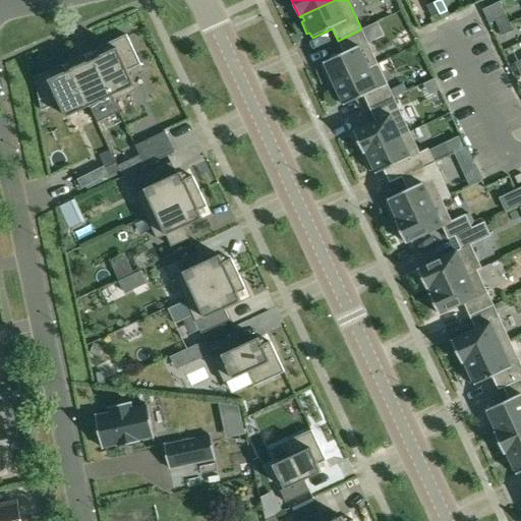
[(440,13),(433,2),(426,6),(431,17),(440,13)]
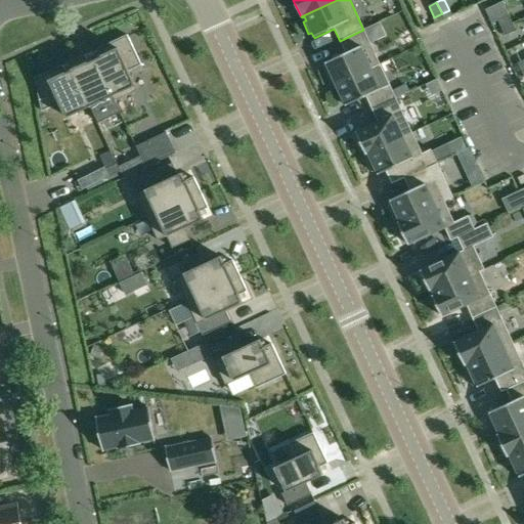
[(513,23),(509,15),(497,20),(501,29),(513,23)]
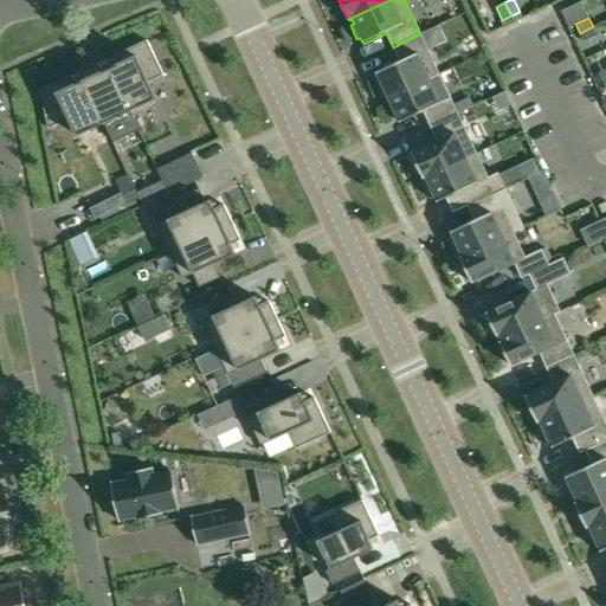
[(593,26),(580,33),(584,42),(597,36),(593,26)]
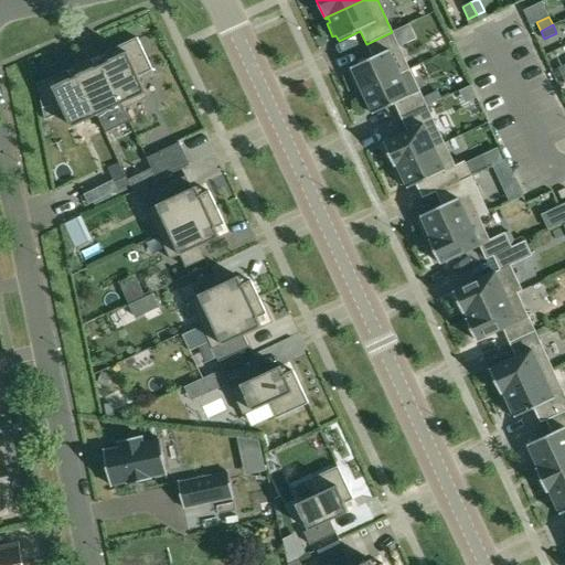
[(373,57),(351,67),(362,92),(409,68),(398,45),(392,32),(366,44),(373,57)]
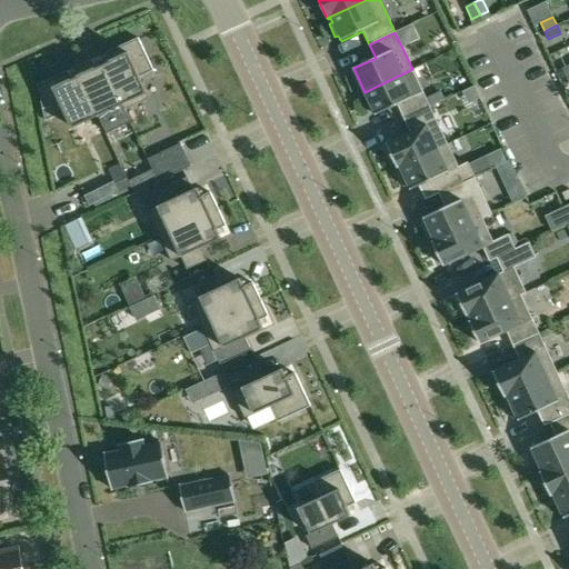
[(111,62),(103,66),(125,110),(149,98),(139,77),(153,71),(138,38),(107,53),(111,62)]
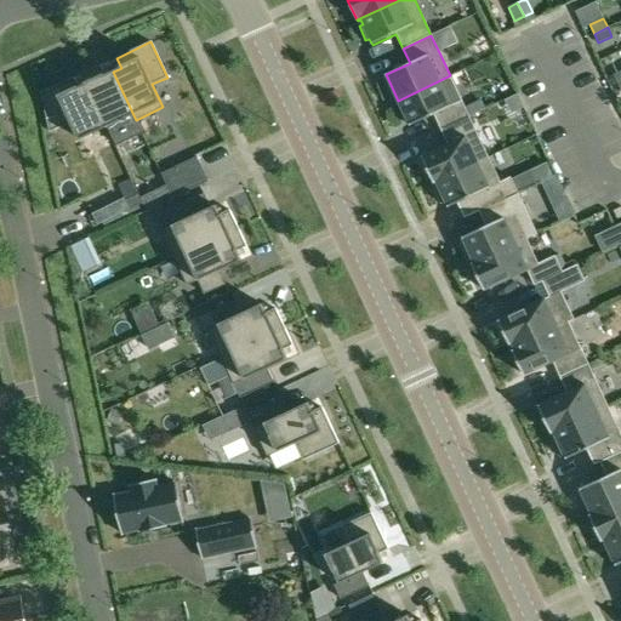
[(101,66),(83,74),(107,127),(115,144),(141,132),(135,120),(136,120),(113,72),(104,75),(101,66)]
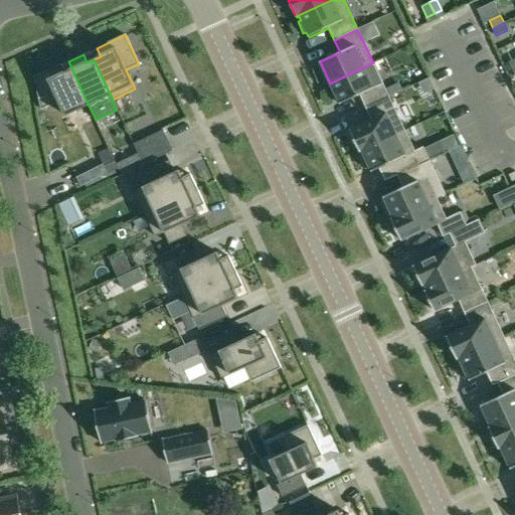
[(61,64),(34,77),(41,110),(59,102),(65,116),(89,106),(68,61),(67,61),(70,69),(65,72),(61,64)]
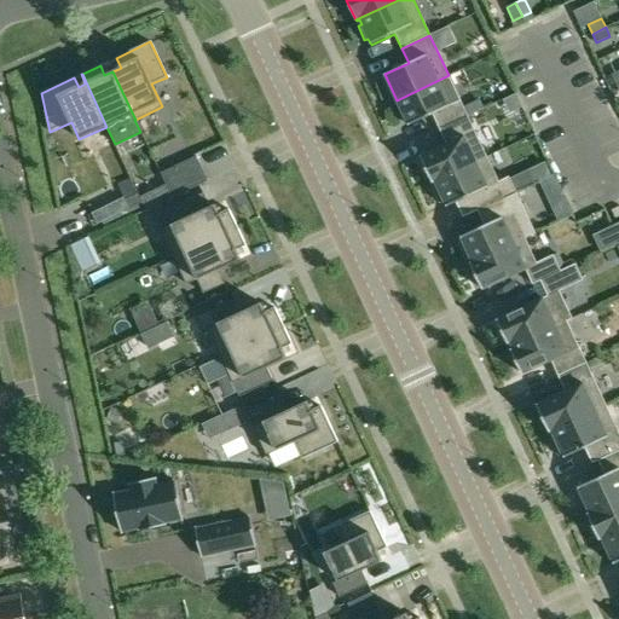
[(449,75),(397,100),(409,126),(433,115),(440,129),(468,116),(461,100),(450,105),(439,81),(450,76),(449,75)]
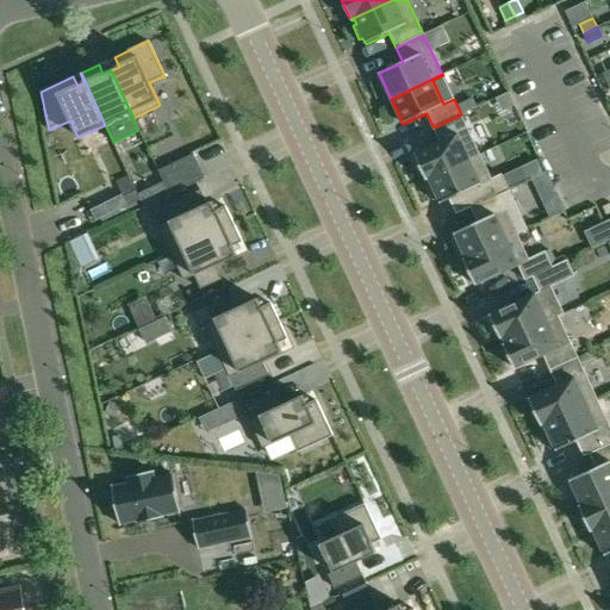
[(440,142),(414,154),(416,159),(425,180),(480,155),(461,114),(434,128),(440,142)]
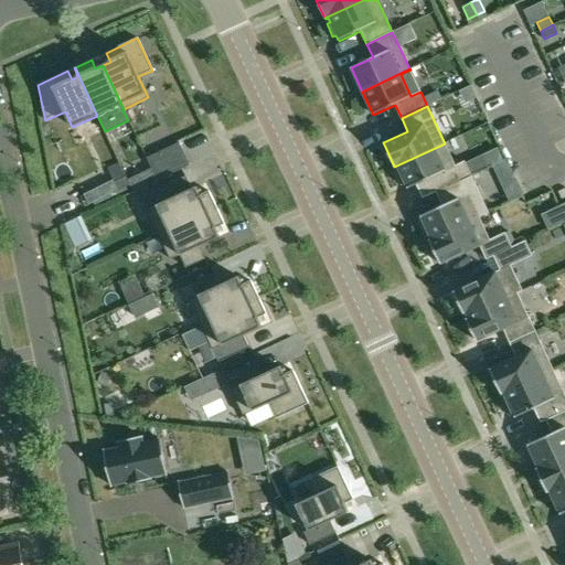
[(151,169),(157,181),(190,166),(179,142),(147,158),(151,169)]
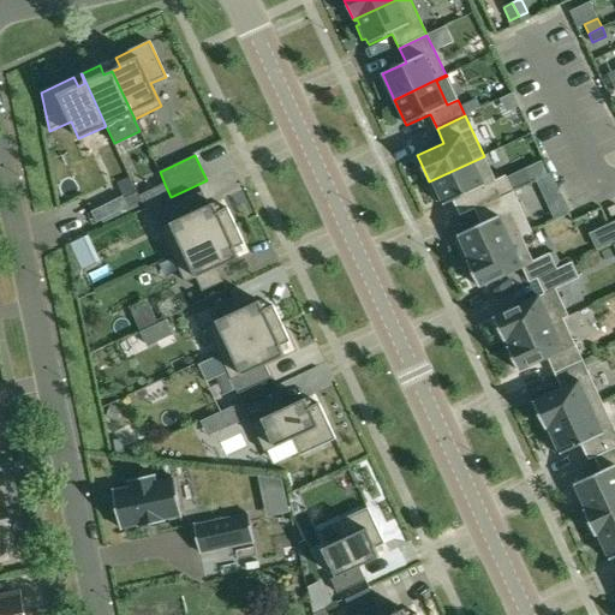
[(484,156),(429,181),(430,183),(433,181),(435,185),(430,187),(437,201),(441,199),(445,206),(467,195),(475,209),(502,196),(513,191),(506,175),(495,180),(484,156)]
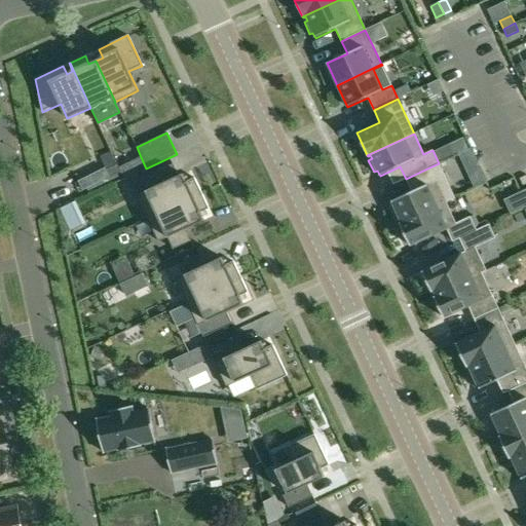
[(141,157),(129,162),(135,174),(146,168),(141,157)]
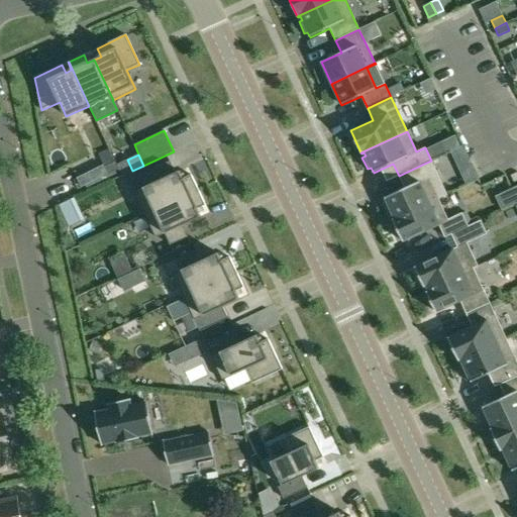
[(387,203),(384,204),(390,216),(393,214),(395,218),(392,219),(393,220),(438,199),(447,195),(431,161),(422,165),(399,176),(405,188),(385,198),(387,203)]
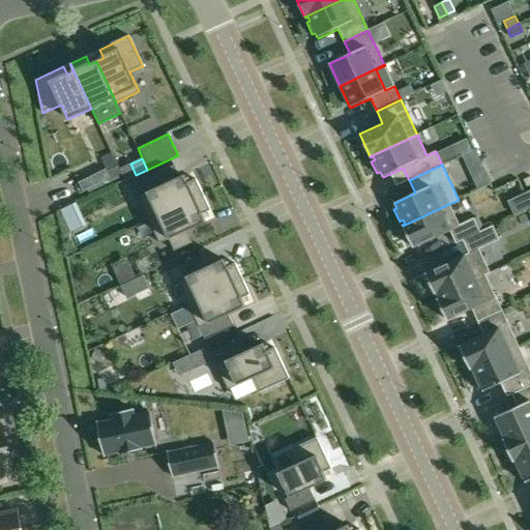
[(122,174),(118,167),(107,172),(111,179),(122,174)]
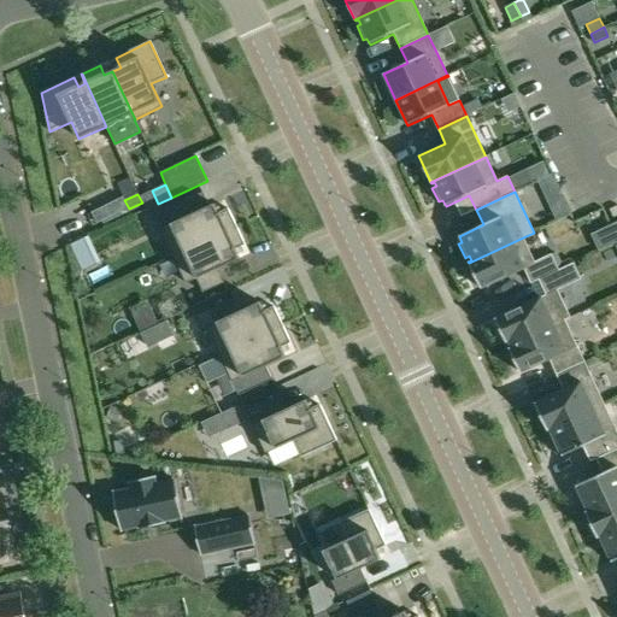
[(174,257),(236,227),(228,209),(218,213),(215,204),(194,213),(188,200),(159,213),(166,227),(160,229),(174,257)]
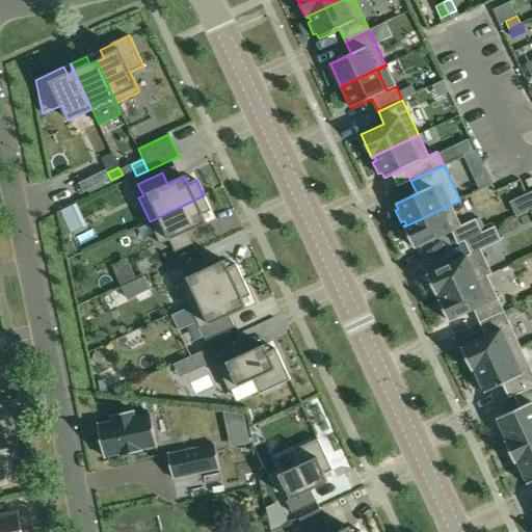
[(204,195),(150,221),(161,244),(169,240),(176,251),(193,244),(187,232),(207,223),(203,215),(211,211),(204,195)]
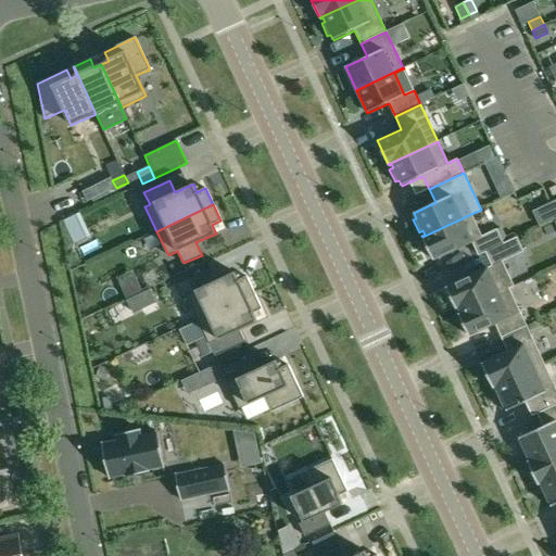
[(471,214),(422,237),(433,260),(472,242),(478,255),(485,252),(504,243),(497,229),(482,236),(471,214)]
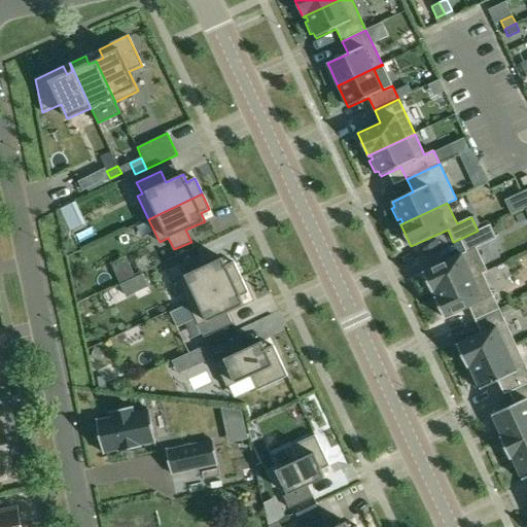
[(466,252),(423,272),(432,293),(434,292),(435,294),(487,271),(477,248),(496,239),(490,224),(478,231),(460,239),(466,252)]
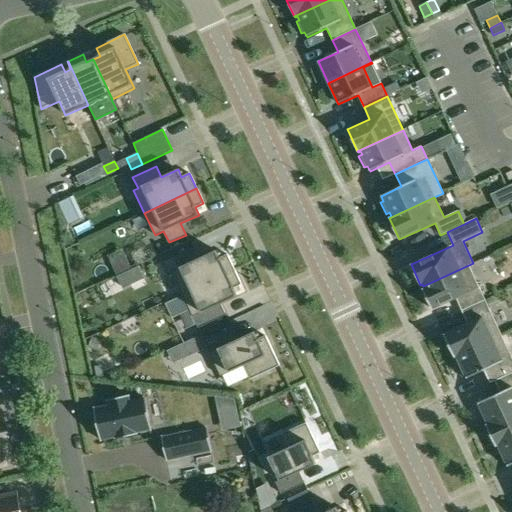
[(172,274),(182,294),(234,269),(227,255),(219,258),(216,251),(199,258),(194,247),(162,262),(168,275),(172,274)]
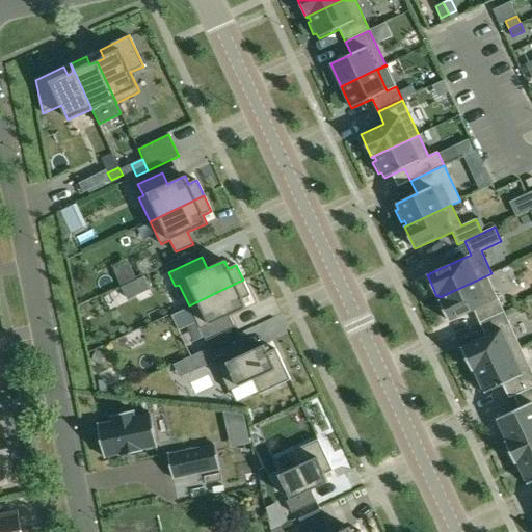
[(136,278),(129,264),(113,270),(121,286),(136,278)]
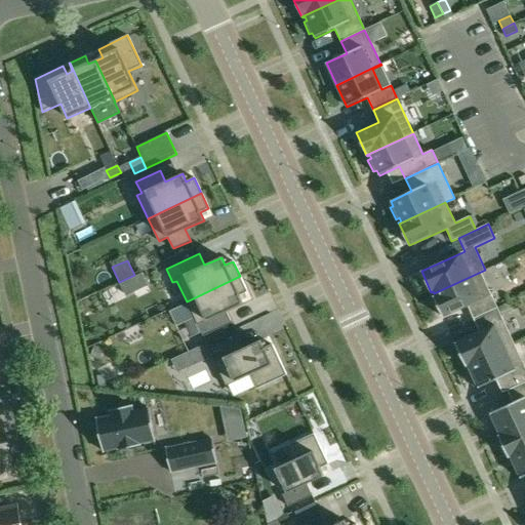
[(435,295),(433,296),(443,317),(468,306),(474,319),(497,308),(491,294),(481,272),(485,270),(434,293),(435,295)]
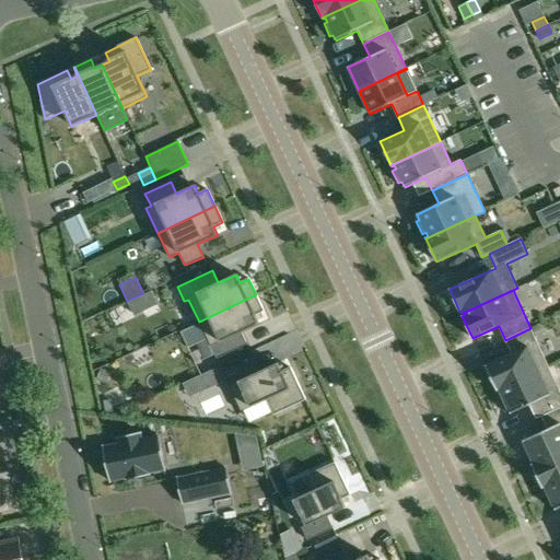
[(256,294),(199,322),(217,359),(247,345),(241,333),(259,324),(255,315),(264,311),(256,294)]
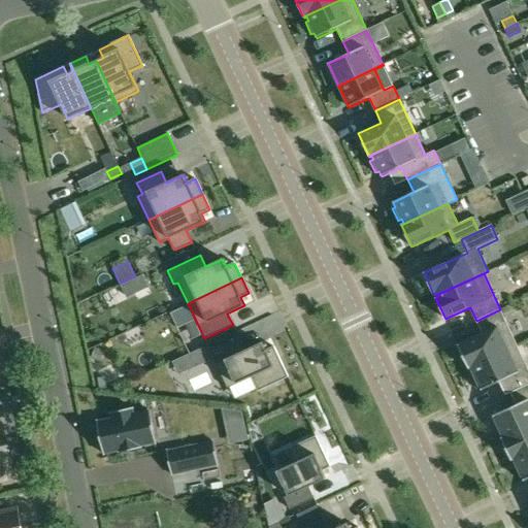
[(483,333),(457,345),(468,368),(517,345),(500,309),(476,321),(483,333)]
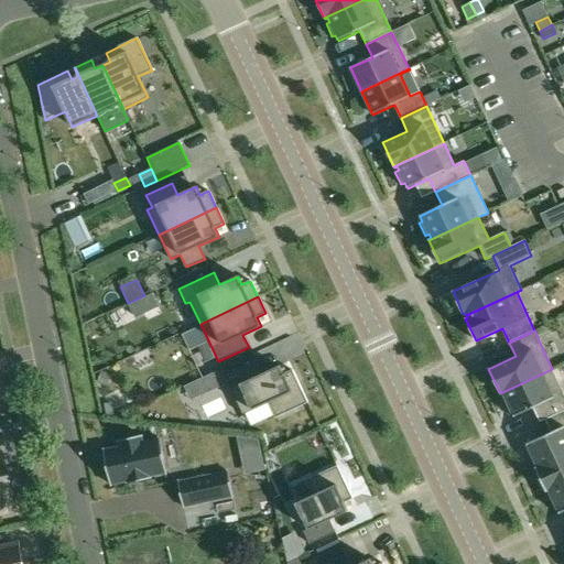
[(275,418),(307,403),(292,370),(283,375),(280,366),(261,375),(256,361),(225,376),(242,414),(269,402),(275,418)]
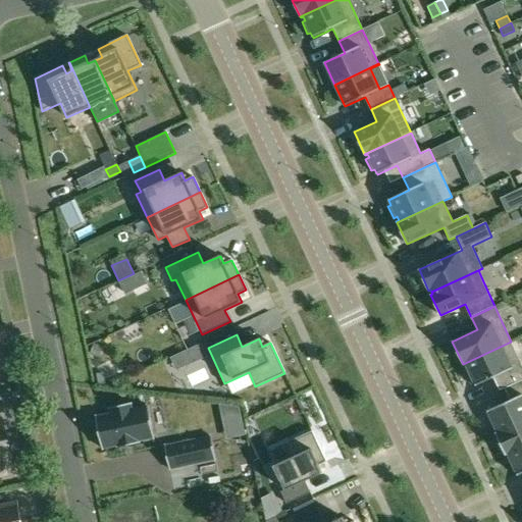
[(521,364),(511,342),(463,364),(463,365),(465,364),(468,371),(465,372),(471,384),(474,382),(476,386),(489,379),(498,375),(504,388),(521,379),(521,364)]
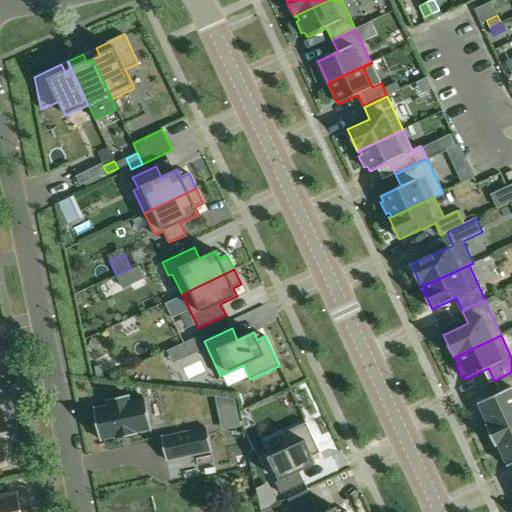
[(500,393),(478,403),(488,424),(511,412),(511,372),(494,381),(500,393)]
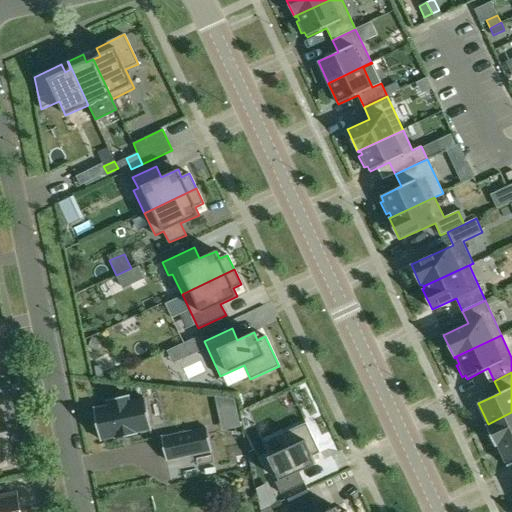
[(136,432),(151,429),(145,398),(129,401),(128,395),(108,400),(109,406),(94,409),(100,440),(116,437),(116,439),(136,434),(136,432)]
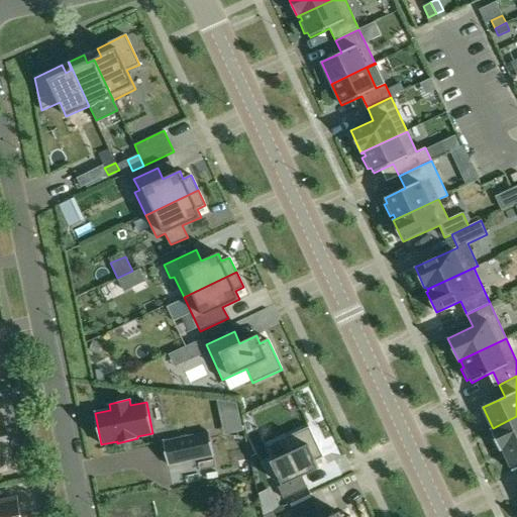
[(516,416),(493,428),(490,429),(501,451),(503,450),(516,443),(516,416)]
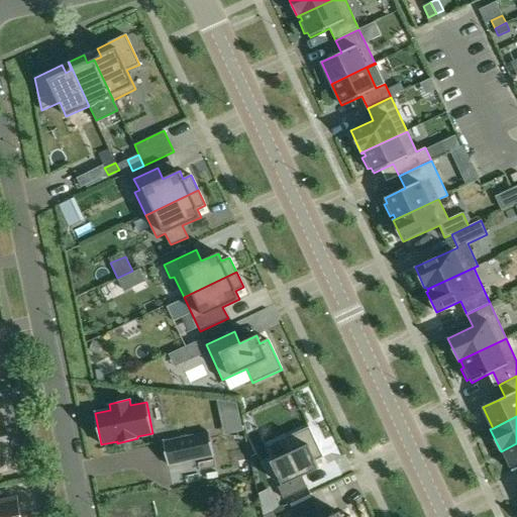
[(272,461),(283,485),(278,487),(284,499),(307,488),(302,476),(318,469),(315,460),(323,456),(309,427),(280,440),(286,454),(272,461)]
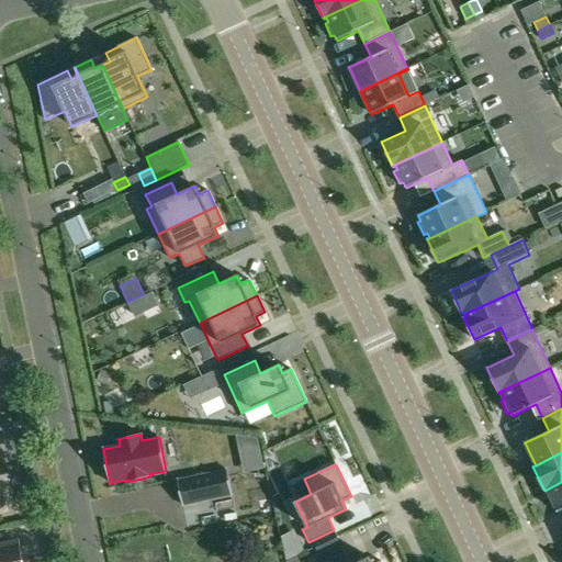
[(182,505),(232,494),(227,470),(177,481),(182,505)]
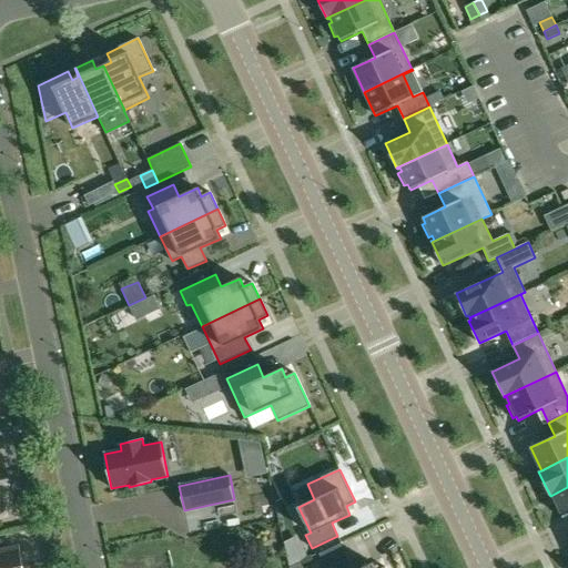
[(567,487),(553,495),(564,517),(567,515),(567,487)]
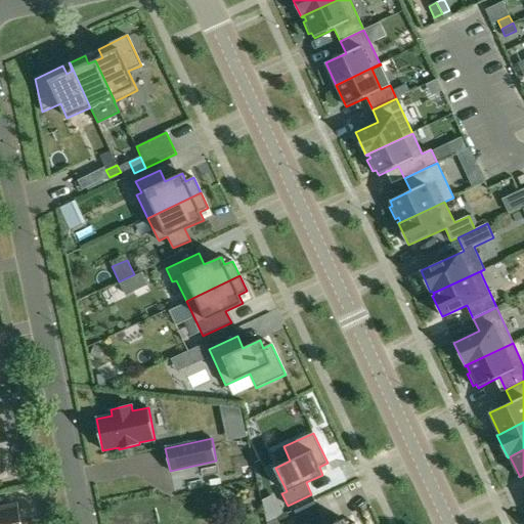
[(19,523),(16,507),(0,509),(0,523),(19,523)]
